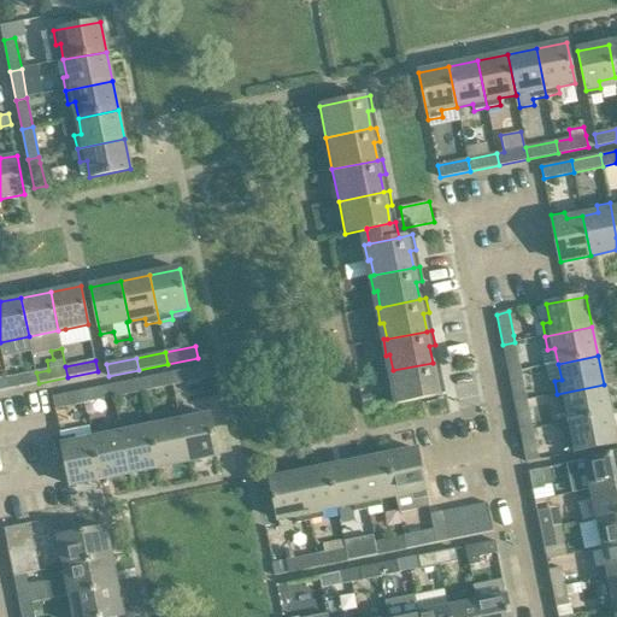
[(397,386),(400,404),(440,395),(435,377),(441,376),(439,362),(433,363),(393,370),(389,371),(393,387),(397,386)]
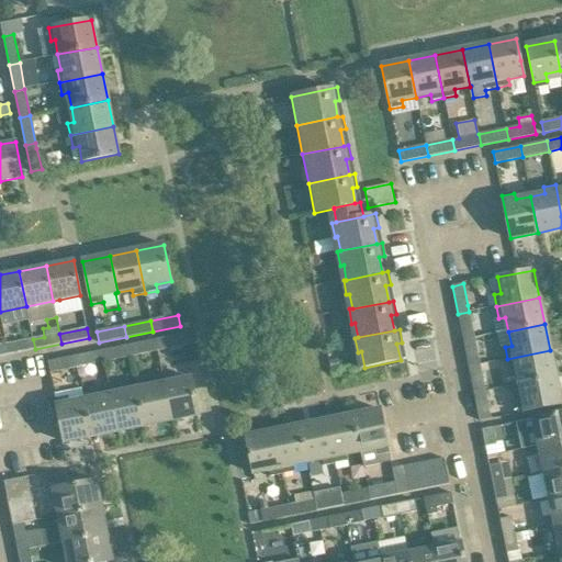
[(157,351),(184,346),(182,334),(155,339),(157,351)]
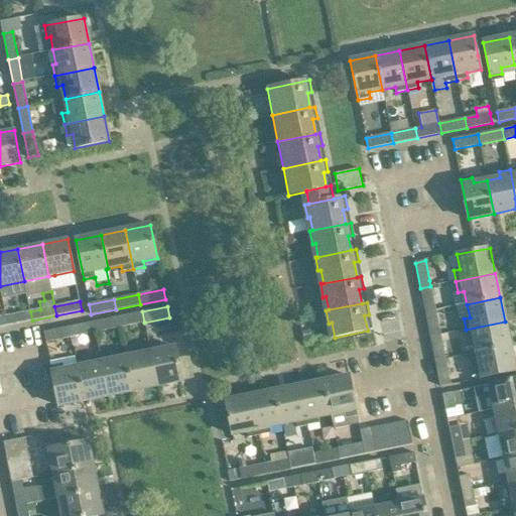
[(7,326),(32,320),(30,311),(5,316),(7,326)]
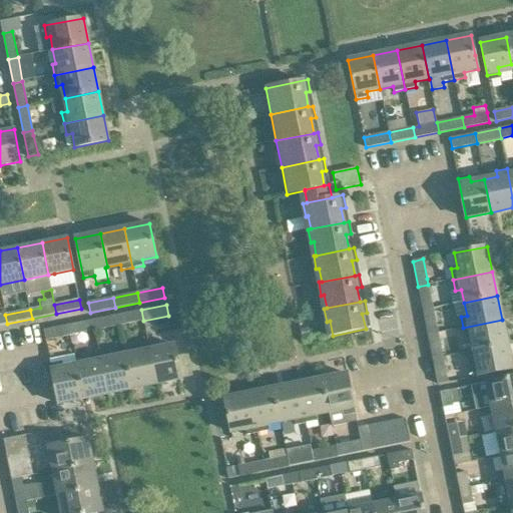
[(119,326),(143,321),(141,310),(117,315),(119,326)]
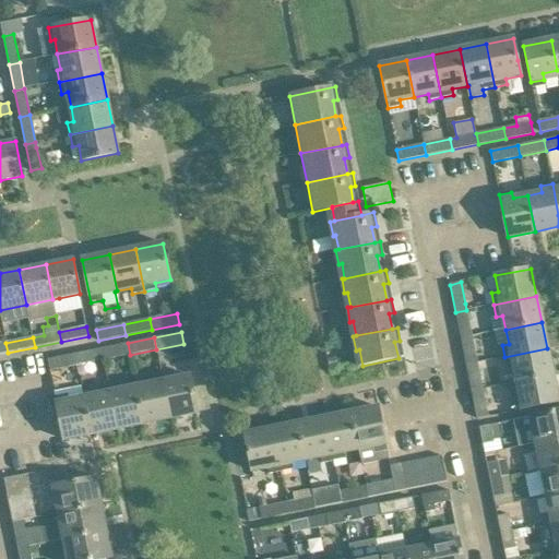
[(103,360),(130,355),(128,343),(100,349),(103,360)]
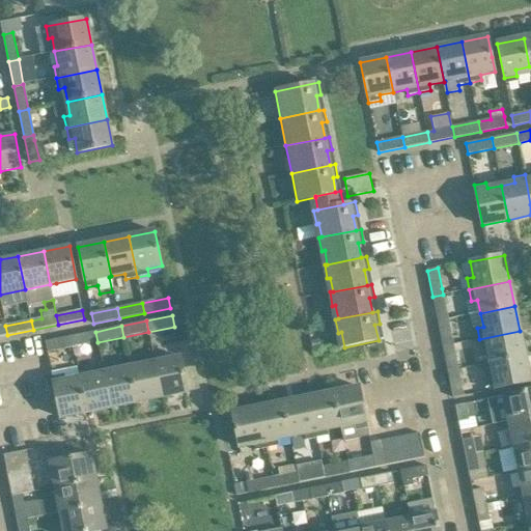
[(491,363),(525,357),(520,331),(479,339),(481,351),(487,350),(491,363)]
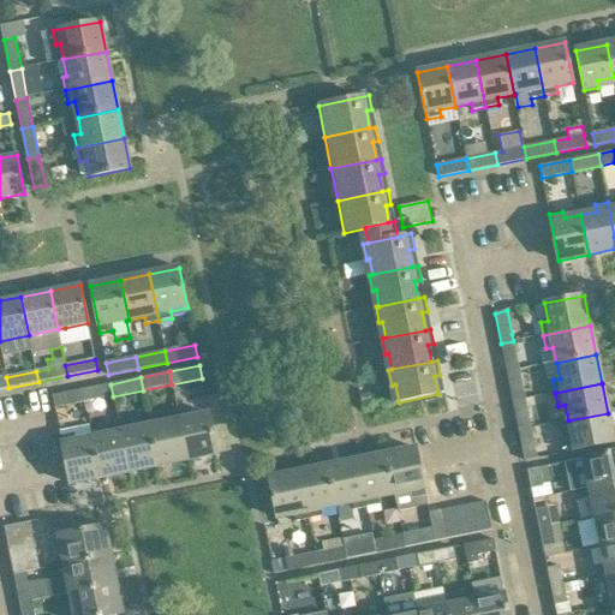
[(84,401),(113,396),(111,384),(82,390),(84,401)]
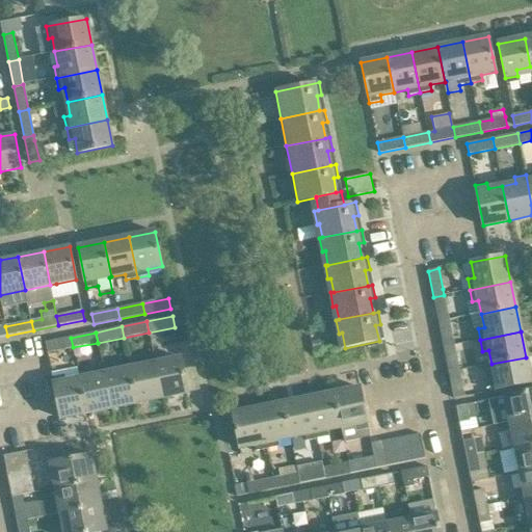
[(47,353),(73,347),(71,338),(45,343),(47,353)]
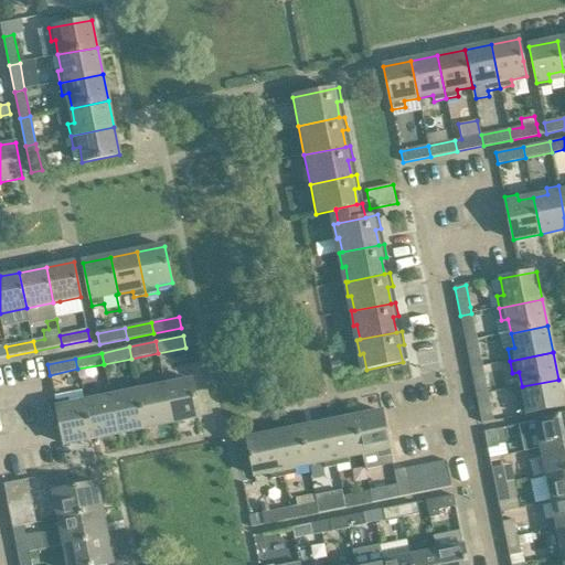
[(477,396),(488,394),(482,366),(471,369),(477,396)]
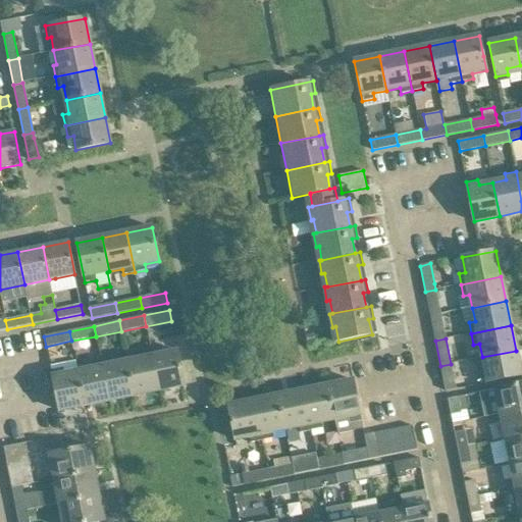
[(177,351),(163,354),(162,348),(151,351),(159,390),(185,385),(177,351)]
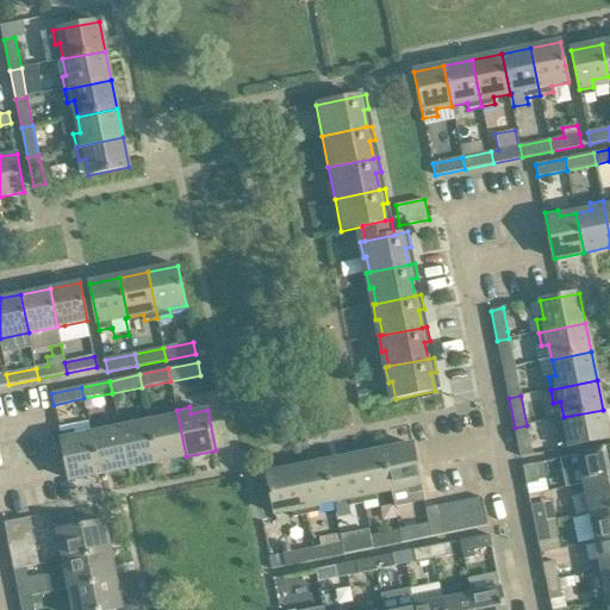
[(157,462),(186,456),(176,410),(163,412),(165,419),(149,422),(157,462)]
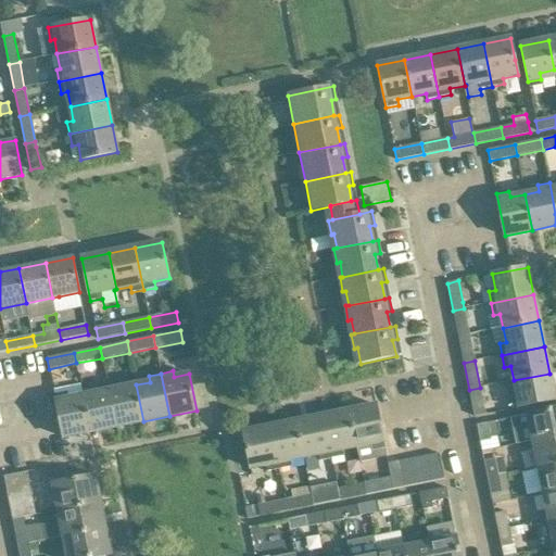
[(513,408),(555,400),(550,374),(514,380),(517,395),(510,396),(513,408)]
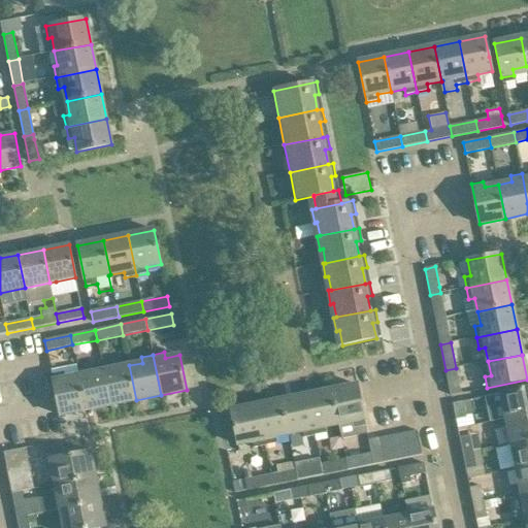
[(136,400),(129,365),(116,368),(114,362),(102,364),(110,405),(136,400)]
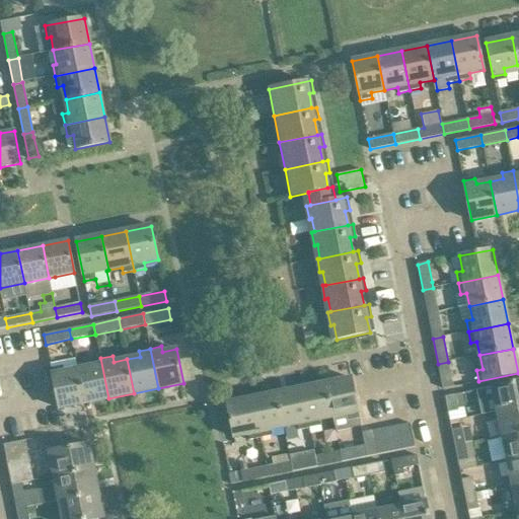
[(84,403),(108,398),(100,358),(89,361),(90,367),(77,369),(84,403)]
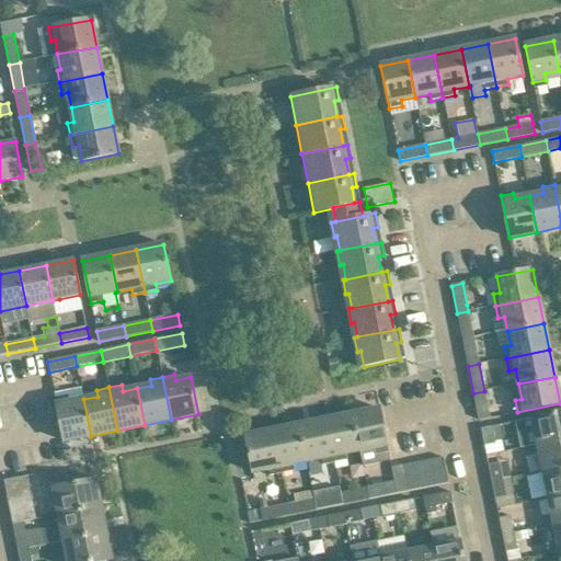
[(490,418),(485,397),(484,391),(473,393),(479,420),(490,418)]
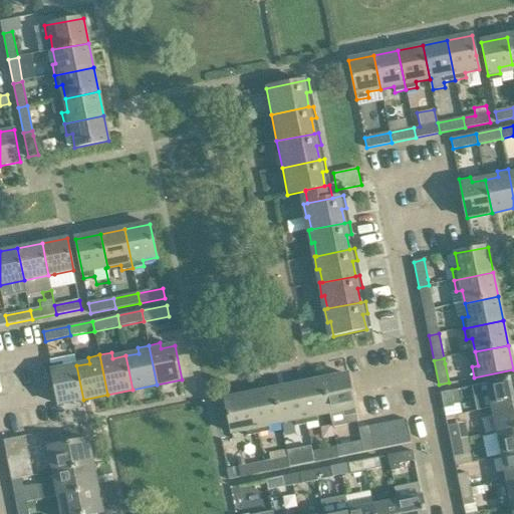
[(83,400),(76,365),(63,368),(62,362),(50,364),(58,405),(83,400)]
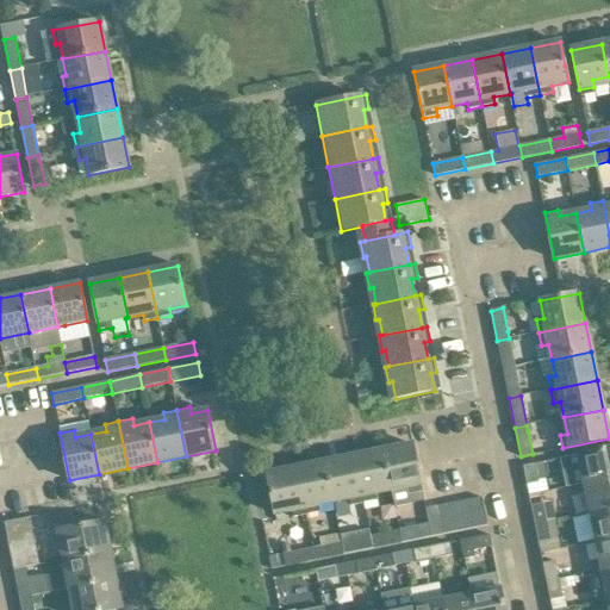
[(409,495),(422,491),(412,444),(384,450),(391,491),(408,487),(409,495)]
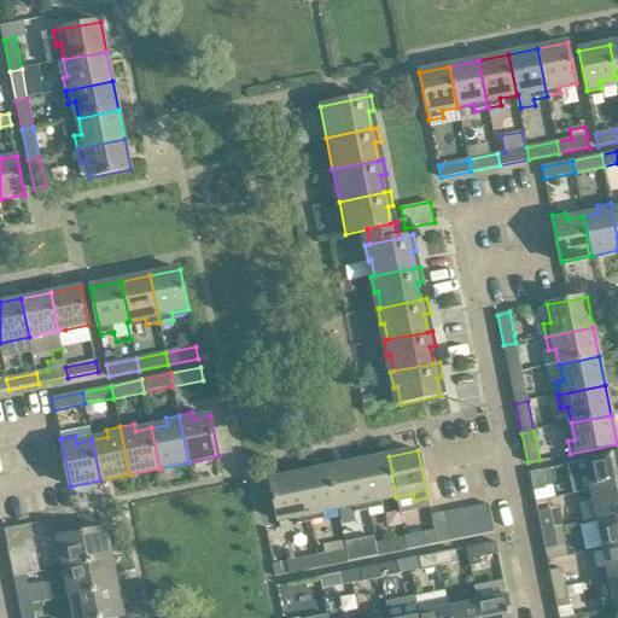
[(592,490),(617,484),(617,454),(586,461),(592,490)]
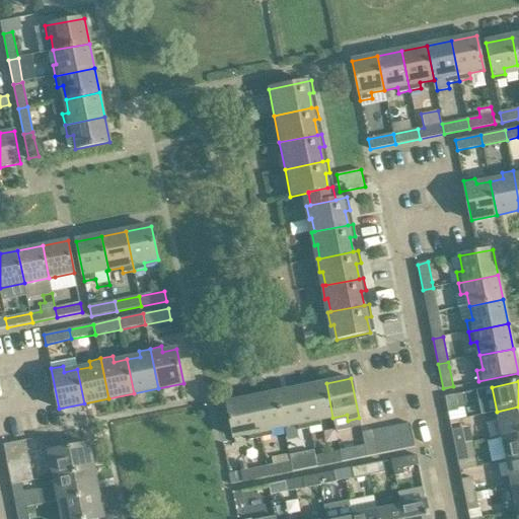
[(319,420),(332,418),(326,383),(301,388),(309,428),(310,434),(321,431),(319,420)]
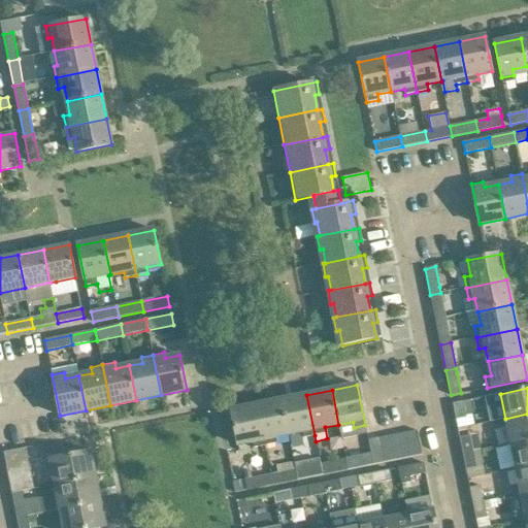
[(303,438),(315,435),(306,395),(282,400),(289,434),(302,432),(303,438)]
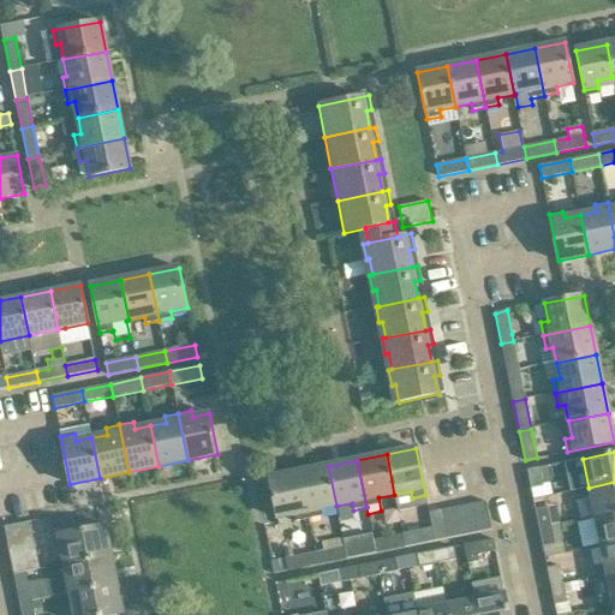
[(320,509),(336,506),(328,466),(299,472),(309,519),(322,517),(320,509)]
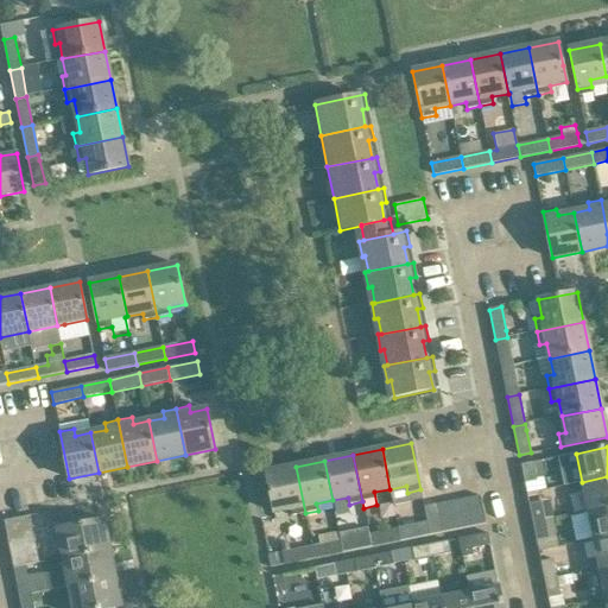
[(539,492),(537,481),(533,462),(521,464),(527,494),(539,492)]
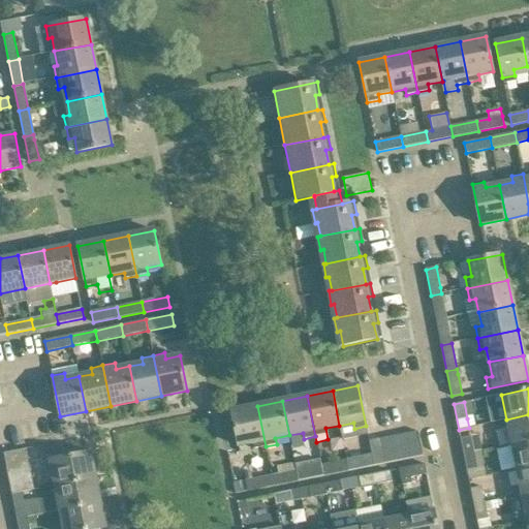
[(254,448),(266,446),(257,406),(231,411),(239,445),(252,443),(254,448)]
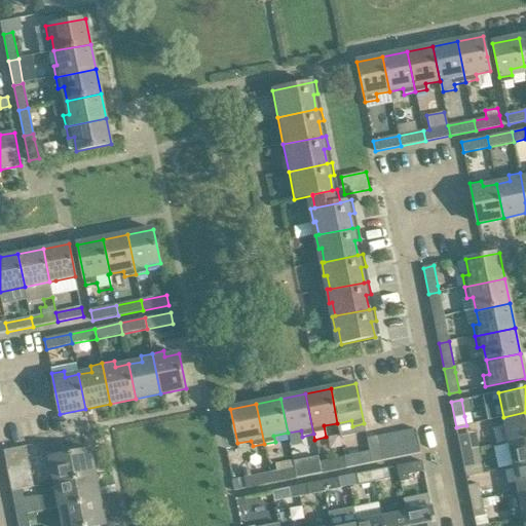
[(509,442),(525,438),(525,412),(503,417),(509,442)]
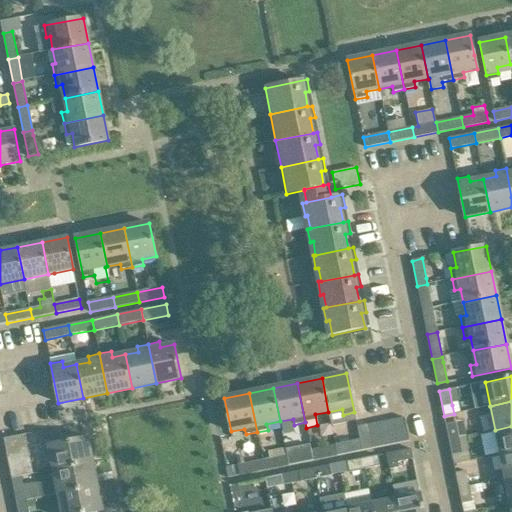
[(397,443),(409,441),(404,417),(392,420),(397,443)]
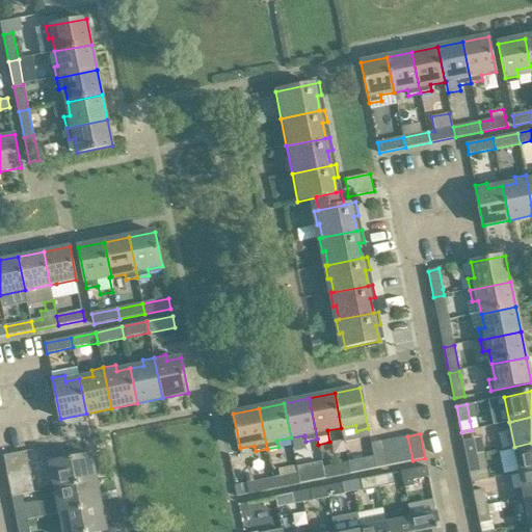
[(400,463),(413,460),(407,436),(396,439),(400,463)]
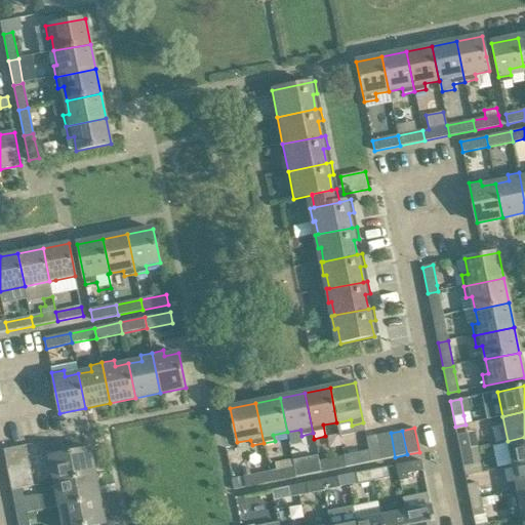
[(459,450),(477,447),(477,446),(482,446),(479,431),(456,435),(459,450)]
